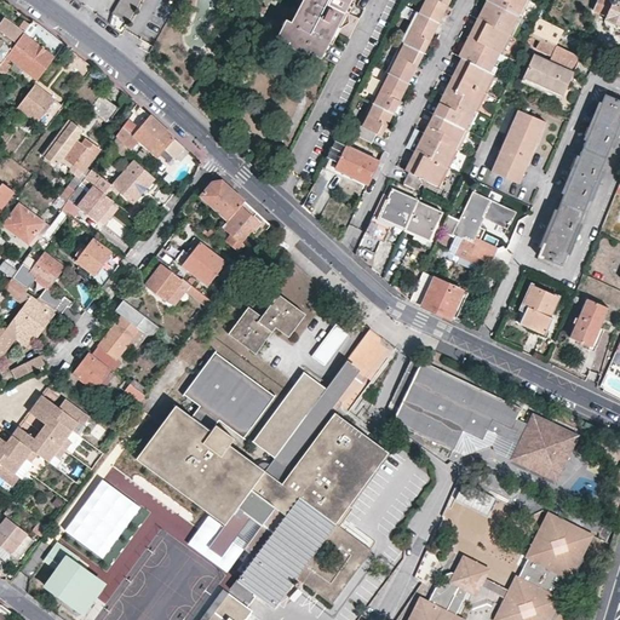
[(119,0),(113,12),(127,22),(139,0),(119,0)]
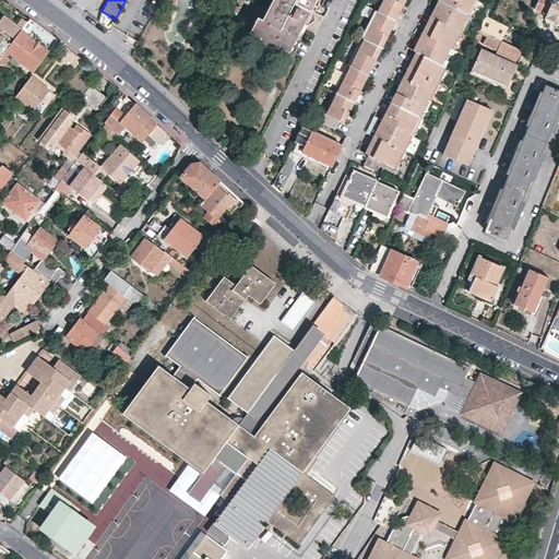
[(272,0),(271,2),(262,19),(262,20),(257,18),(253,23),(258,26),(253,36),(260,39),(259,42),(277,50),(278,47),(289,52),(296,39),(300,42),(304,34),(300,33),(305,24),(304,23),(310,10),(314,1),(319,3),(320,0),(272,0)]
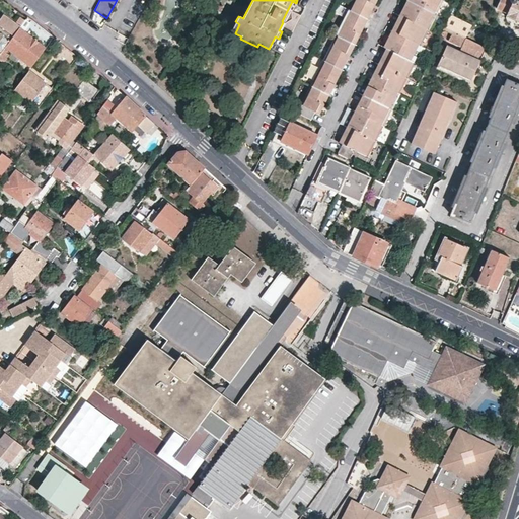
[(344,16),(295,113),(310,120),(369,0),(351,0),(347,9),(344,16)]
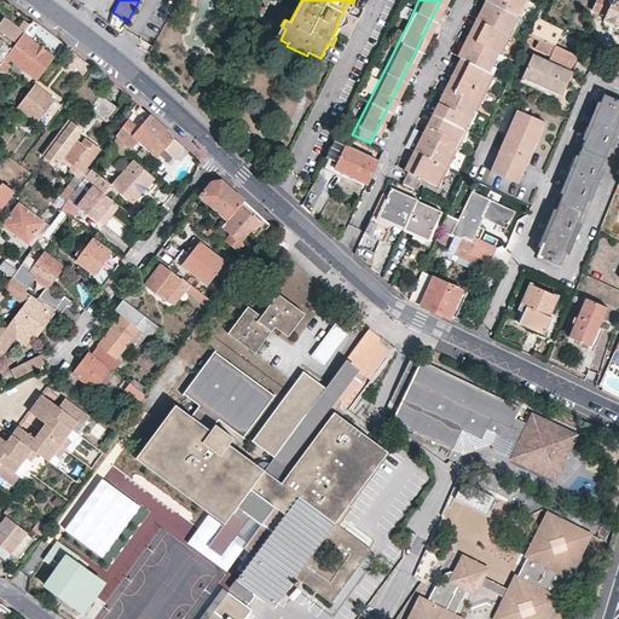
[(489,73),(524,0),(486,0),(457,58),(462,59),(400,180),(414,187),(418,178),(435,186),(492,74),(489,73)]
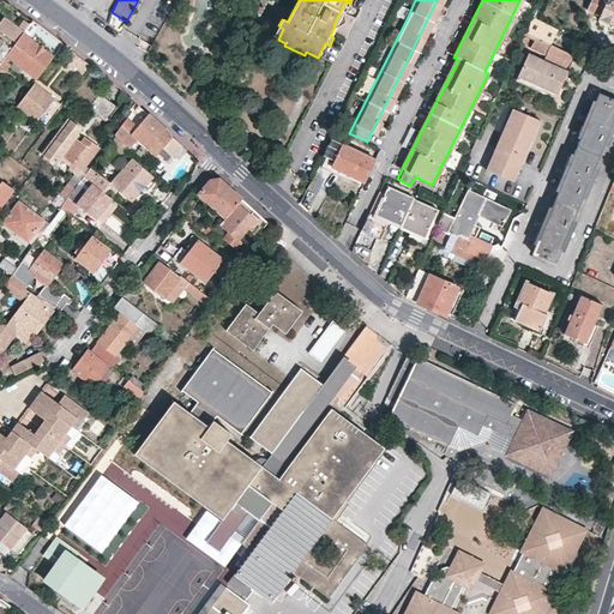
[(613,23),(613,2),(608,0),(607,0),(590,0),(585,11),(599,16),(599,17),(613,23)]
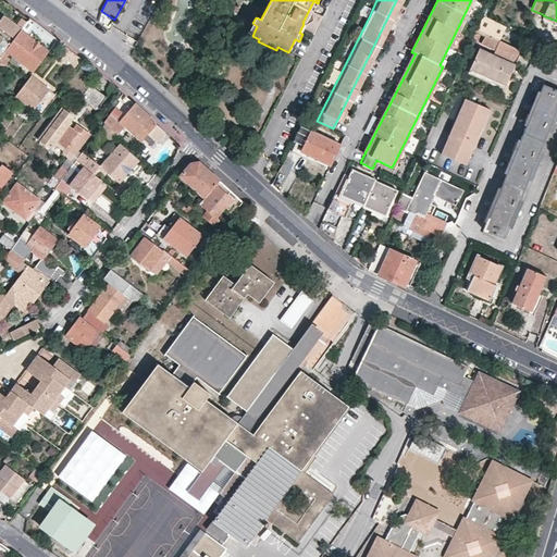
[(372,10),(361,4),(357,12),(369,17),(372,10)]
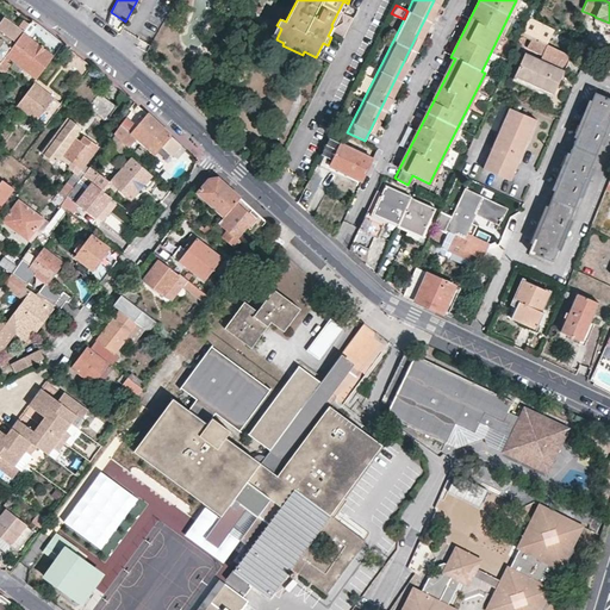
[(547,16),(529,8),(527,16),(542,24),(547,16)]
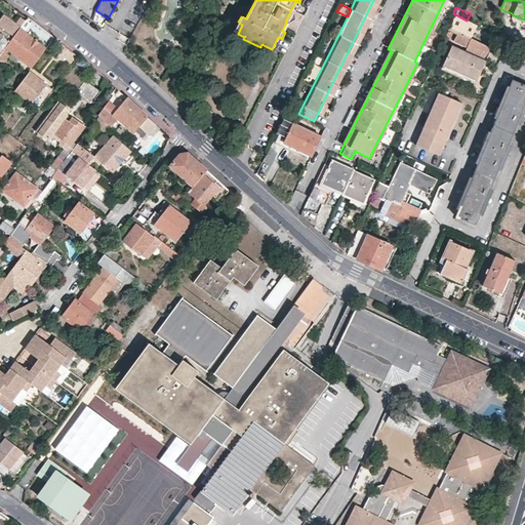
[(453,13),(447,27),(470,38),(476,26),(467,21),(453,13)]
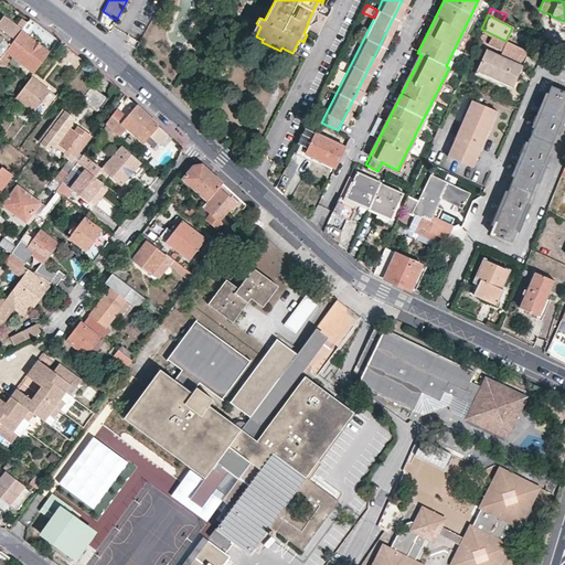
[(0,57),(6,51),(21,30),(13,24),(3,18),(0,22),(0,57)]
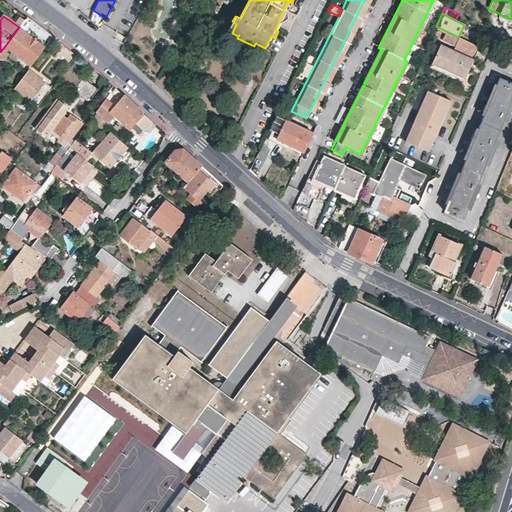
[(228,30),(232,33),(236,24),(232,21),(228,30)]
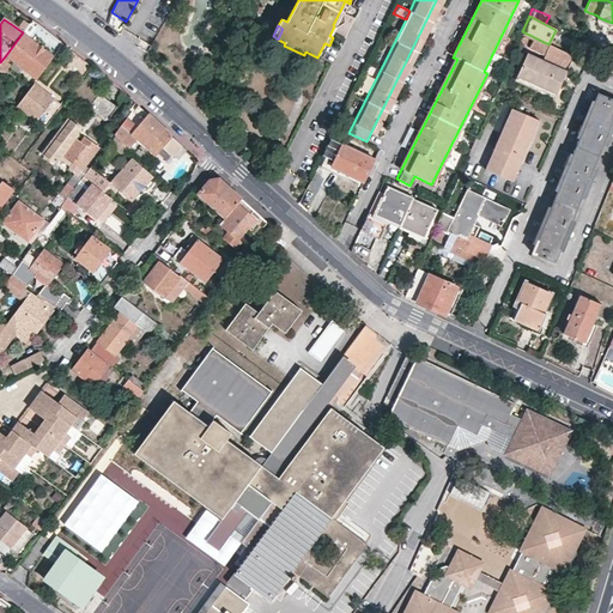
[(572,56),(559,50),(548,44),(522,31),(519,41),(544,54),(541,61),(526,54),(516,74),(556,93),(574,58),(572,56)]
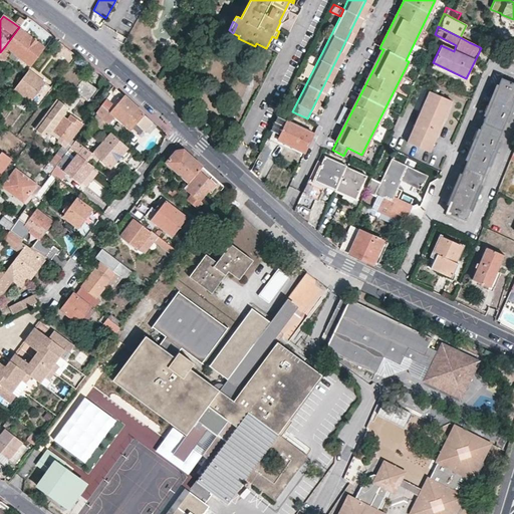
[(31,65),(44,46),(19,27),(5,46),(31,65)]
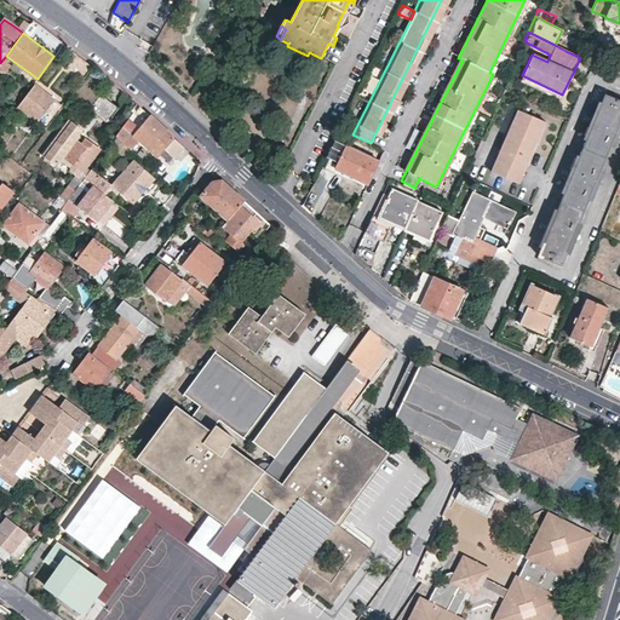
[(570,41),(566,51),(579,57),(584,47),(570,41)]
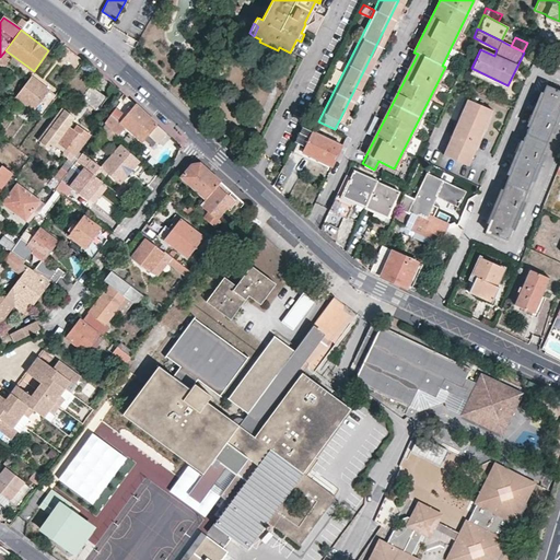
[(20,97),(43,114),(57,94),(32,76),(9,106),(11,108),(20,97)]
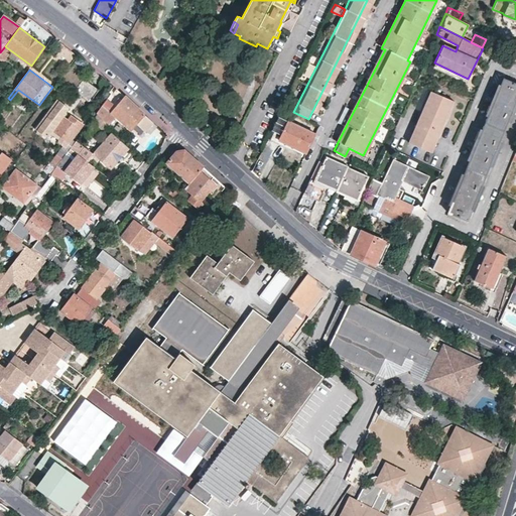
[(465,224),(515,100),(515,81),(503,76),(498,88),(472,151),(449,204),(444,215),(465,224)]
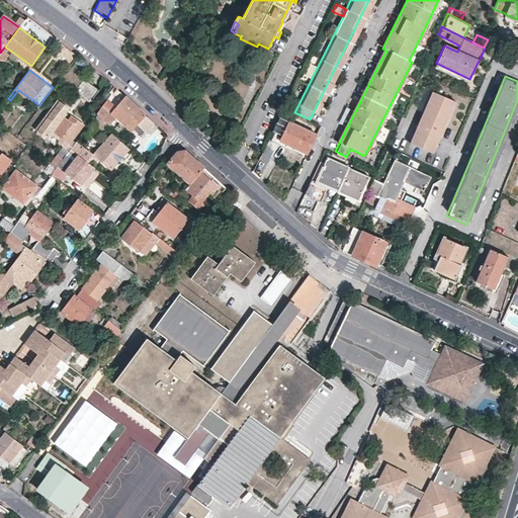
[(432,153),(455,101),(432,91),(409,143),(432,153)]
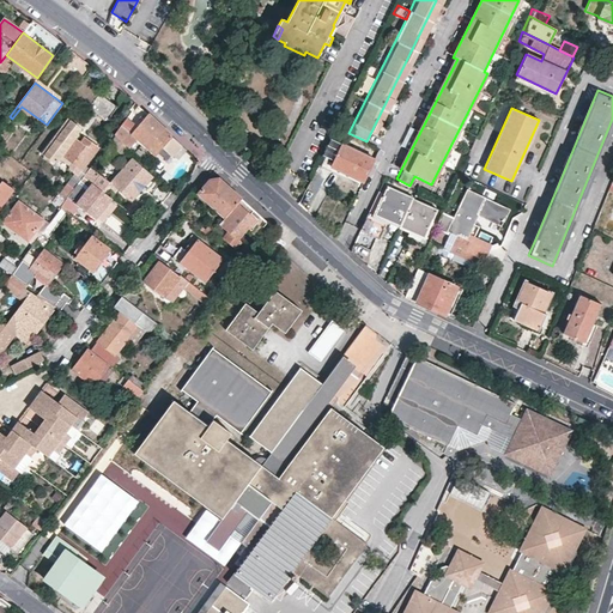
[(173,155),(182,144),(177,140),(171,134),(149,113),(132,131),(155,151),(162,144),(173,155)]
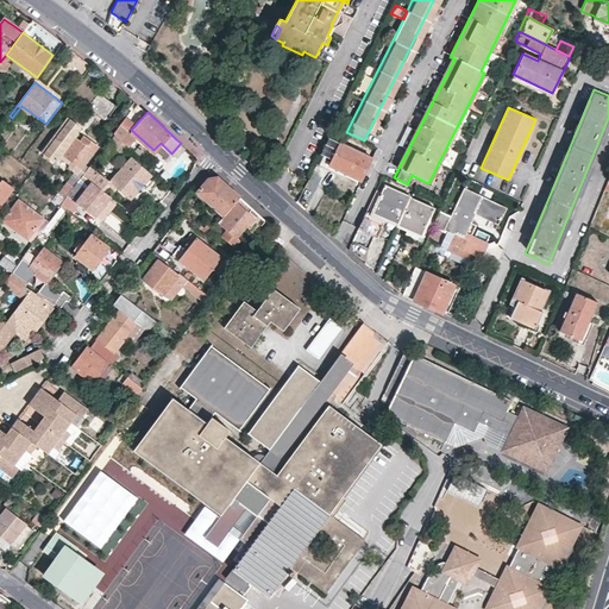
[(132,121),(126,115),(114,133),(119,138),(127,145),(135,138),(126,130),(132,121)]
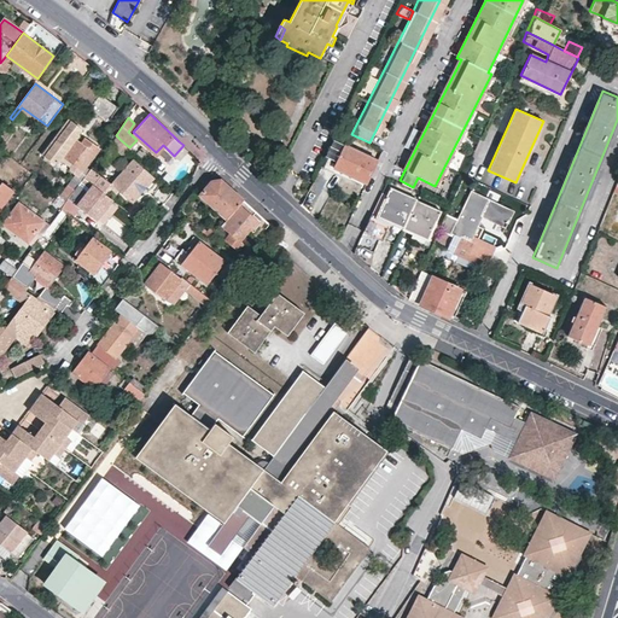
[(86,145),(76,138),(82,129),(69,118),(42,155),(56,164),(62,157),(64,159),(68,157),(74,161),(70,165),(70,170),(83,178),(89,170),(86,167),(100,147),(89,140),(86,145)]
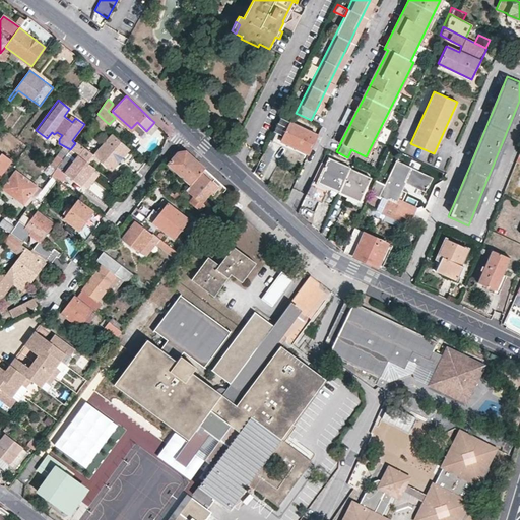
[(102,118),(98,114),(92,119),(98,123),(102,118)]
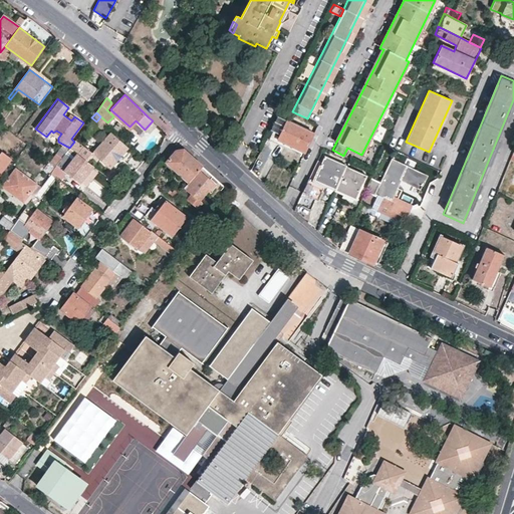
[(313,134),(278,115),(271,131),(273,132),(279,135),(278,140),(304,153),(313,134)]
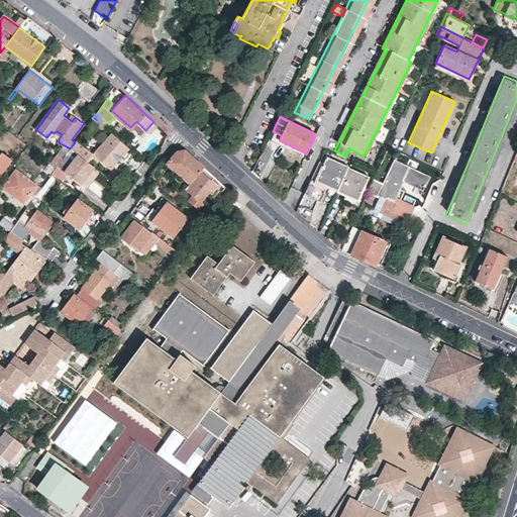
[(108,123),(101,117),(97,122),(96,124),(104,129),(108,123)]
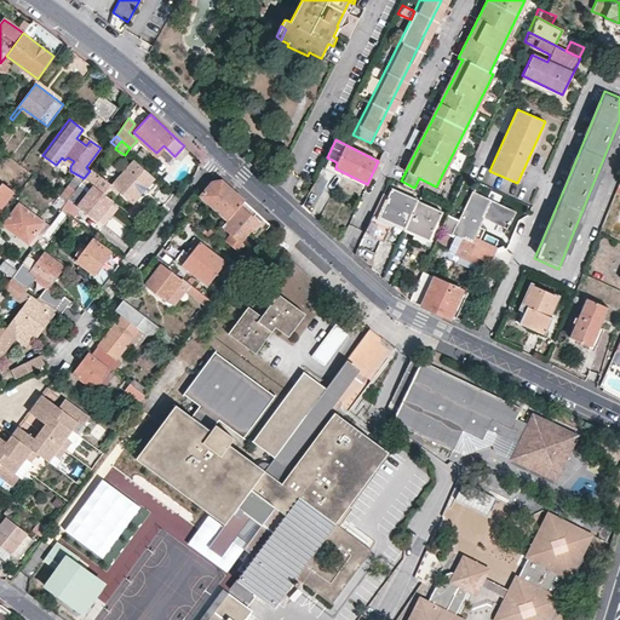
[(133,202),(154,179),(131,159),(127,162),(130,165),(113,183),(133,202)]
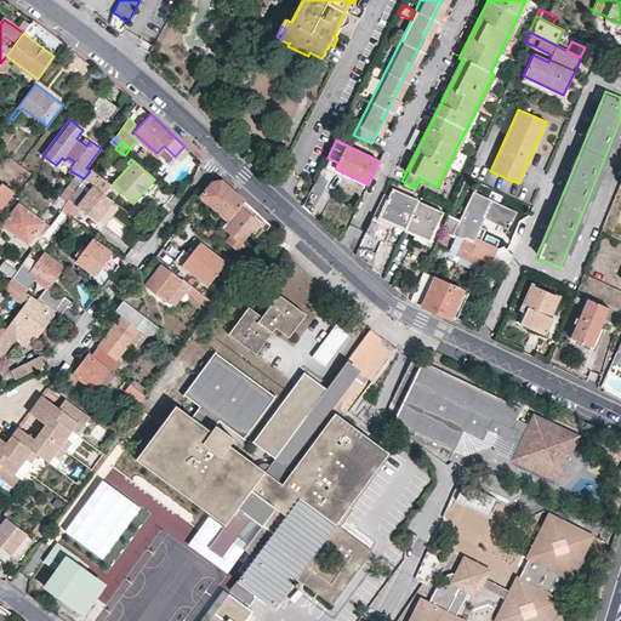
[(334,172),(336,169),(337,163),(330,159),(325,169),(334,172)]
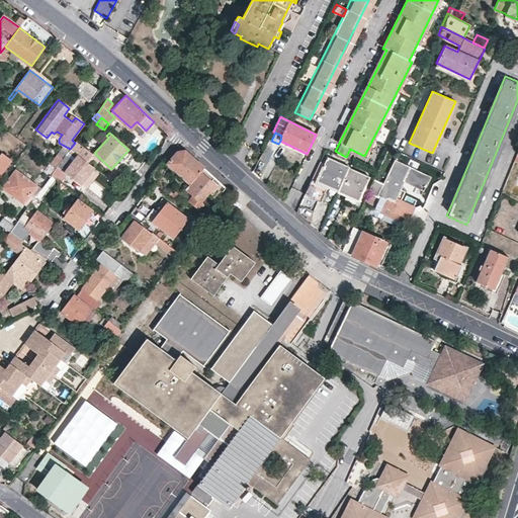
[(93,155),(83,147),(76,141),(75,143),(70,149),(82,158),(87,163),(91,158),(97,163),(99,160),(93,155)]
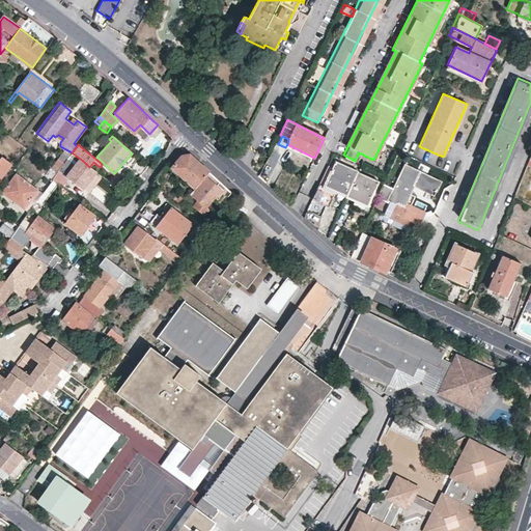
[(67,159),(65,162),(58,171),(53,178),(62,186),(67,178),(82,190),(95,172),(89,167),(84,162),(72,152),(70,156),(77,162),(75,165),(67,159)]
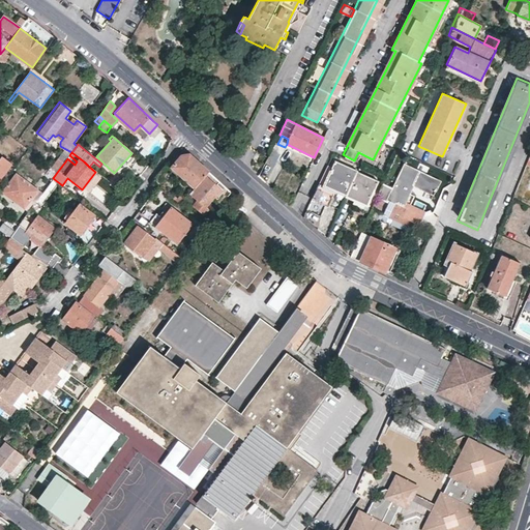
[(209,173),(189,154),(181,155),(176,163),(172,168),(195,188),(206,176),(209,173)]
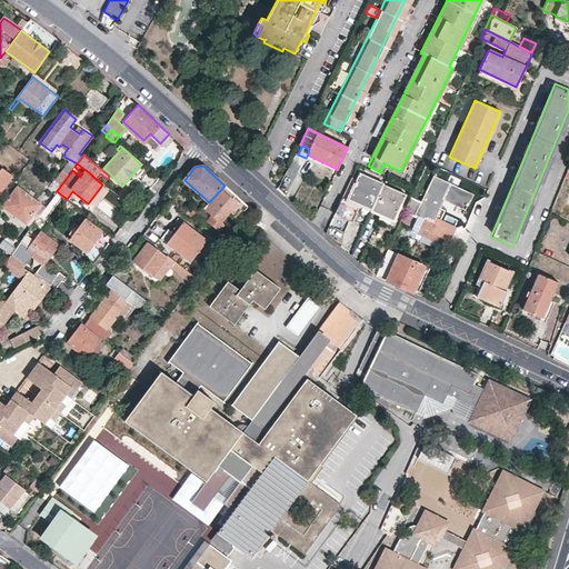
[(0,190),(12,176),(1,167),(0,167),(0,190)]
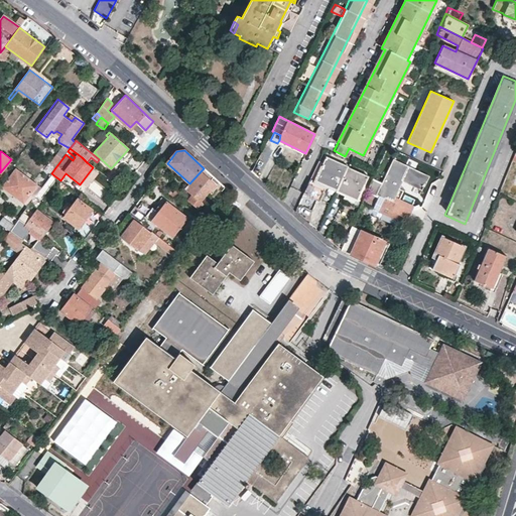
[(139,167),(144,161),(130,151),(123,160),(137,170),(139,167)]
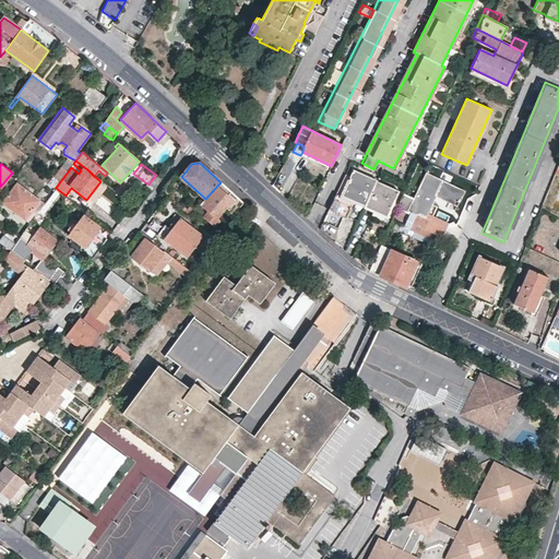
[(62,165),(55,176),(61,180),(69,170),(62,165)]
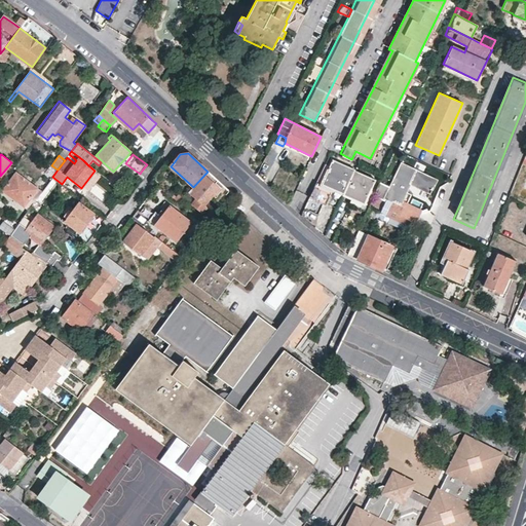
[(328,165),(324,163),(308,197),(325,204),(329,195),(331,196),(334,190),(342,194),(353,170),(353,168),(331,158),(328,165)]
